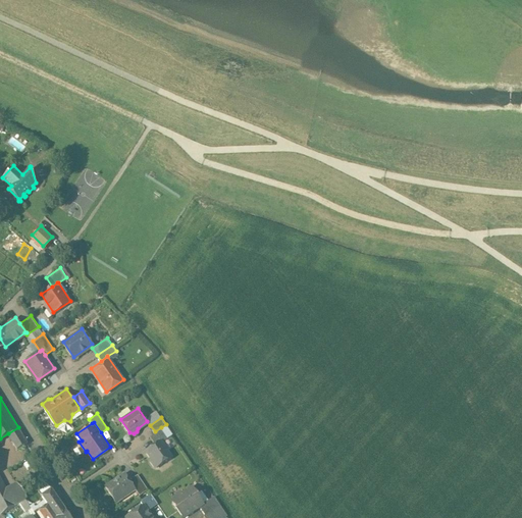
[(172,432),(166,424),(161,427),(167,436),(172,432)]
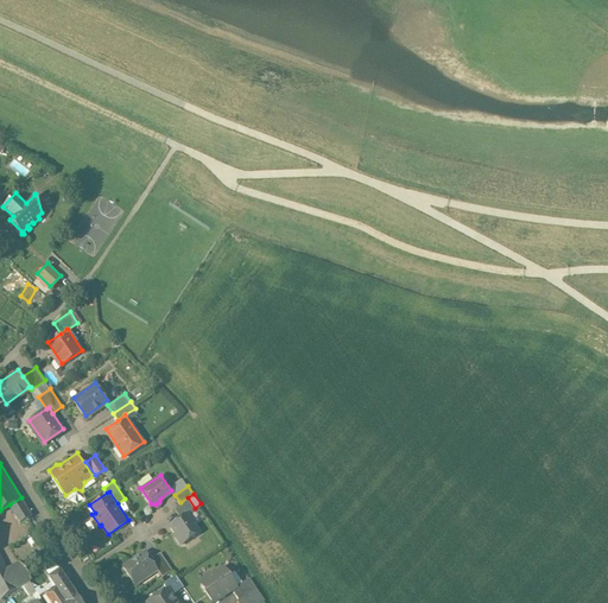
[(31,514),(21,497),(10,505),(16,514),(16,515),(19,521),(31,514)]
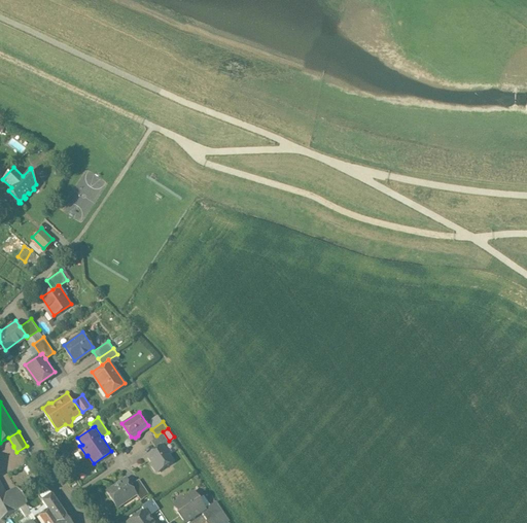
[(163,431),(156,436),(151,440),(157,448),(163,444),(163,445),(169,441),(163,431)]
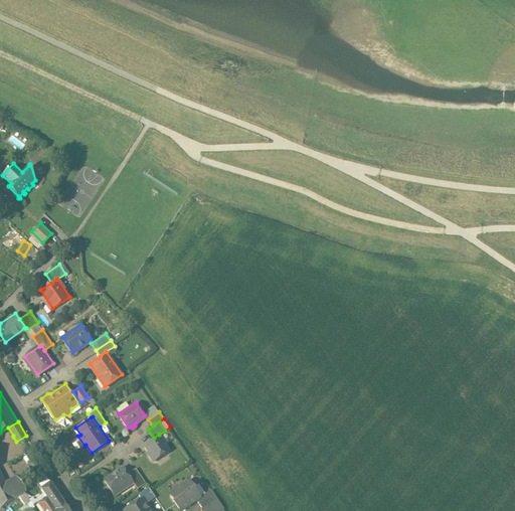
[(154,438),(145,444),(149,451),(149,453),(151,457),(154,457),(155,459),(169,449),(159,435),(159,434),(154,438)]
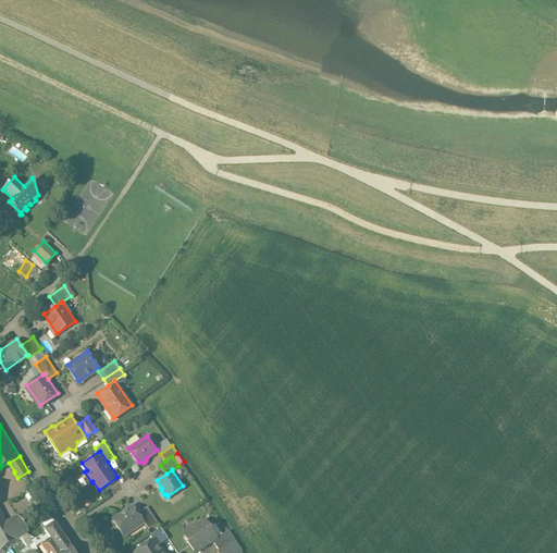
[(133,504),(112,518),(123,533),(144,519),(137,511),(133,504)]
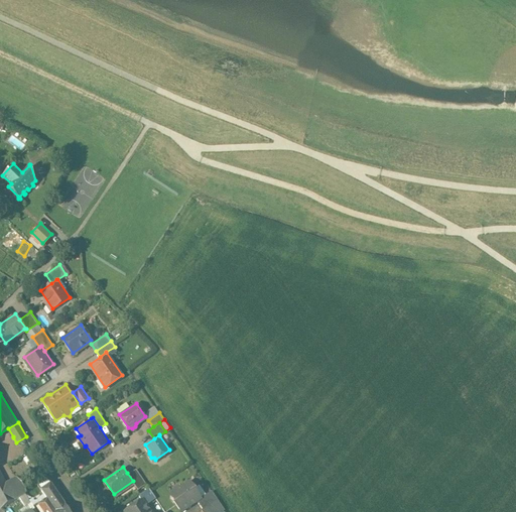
[(146,482),(136,467),(127,473),(133,481),(138,488),(146,482)]
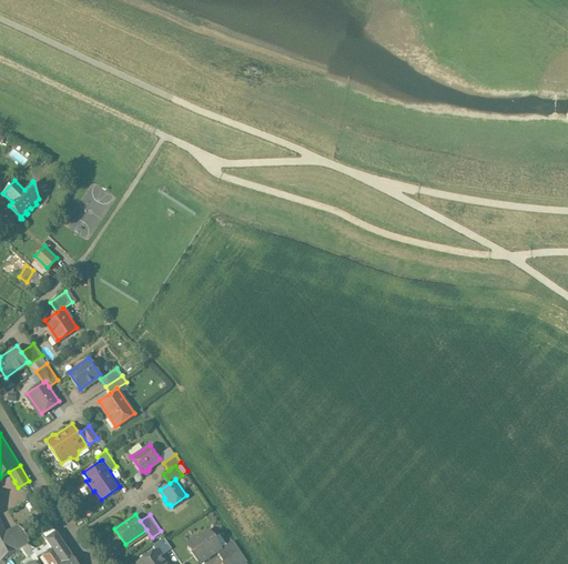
[(0,557),(0,559),(2,557),(12,551),(18,547),(21,545),(27,541),(29,540),(26,534),(27,533),(23,529),(22,529),(18,523),(6,530),(0,519),(0,557)]
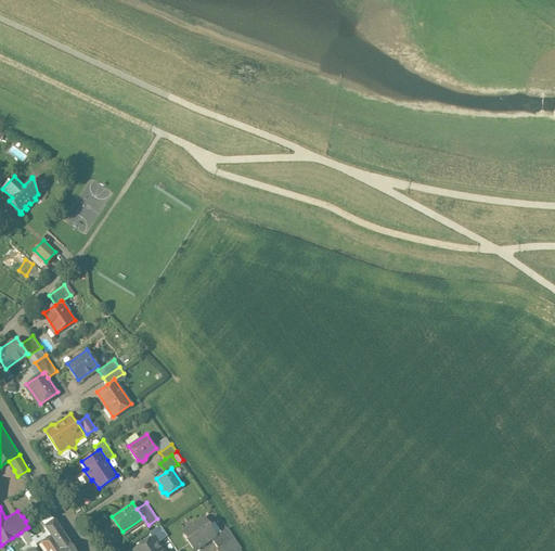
[(49,512),(40,519),(44,526),(54,520),(49,512)]
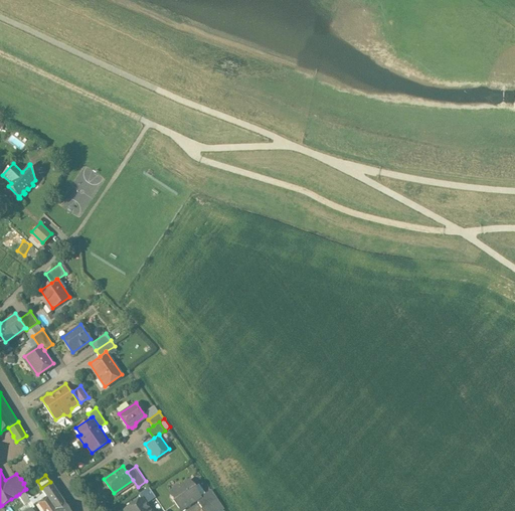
[(189,479),(171,491),(170,494),(173,498),(176,499),(182,508),(196,498),(200,496),(200,495),(189,479)]
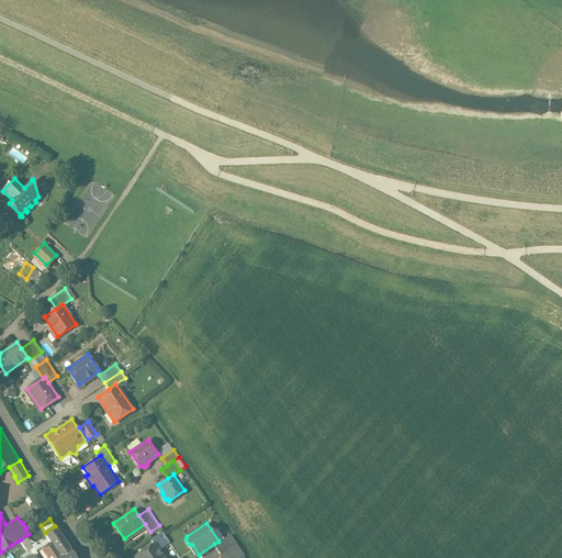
[(76,557),(55,526),(45,533),(52,543),(63,557),(76,557)]
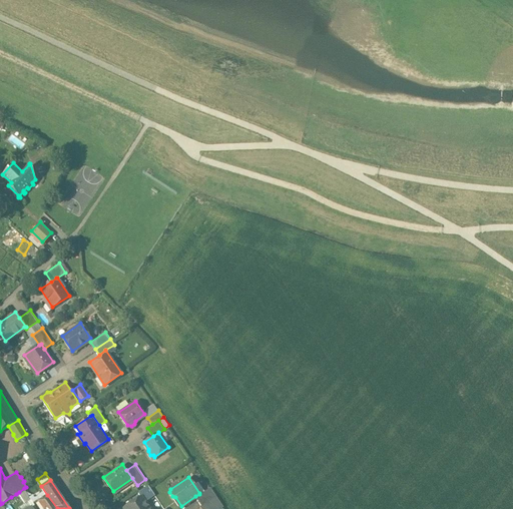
[(155,494),(148,484),(143,487),(150,497),(155,494)]
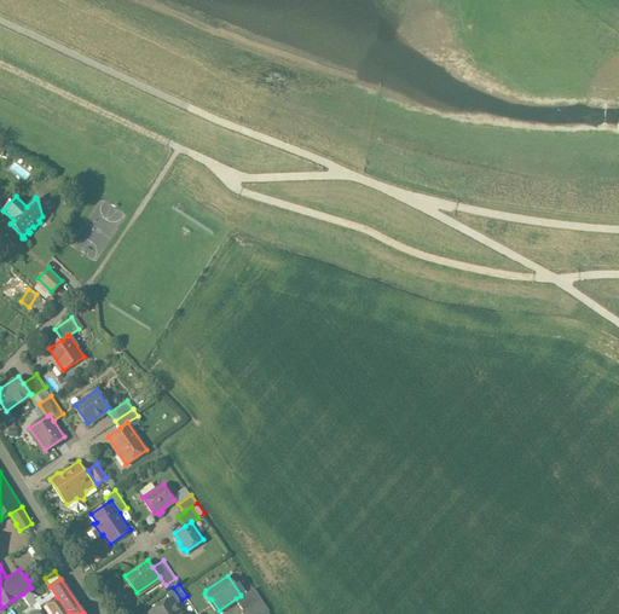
[(254,586),(241,595),(241,596),(236,598),(243,608),(243,609),(261,597),(254,586)]
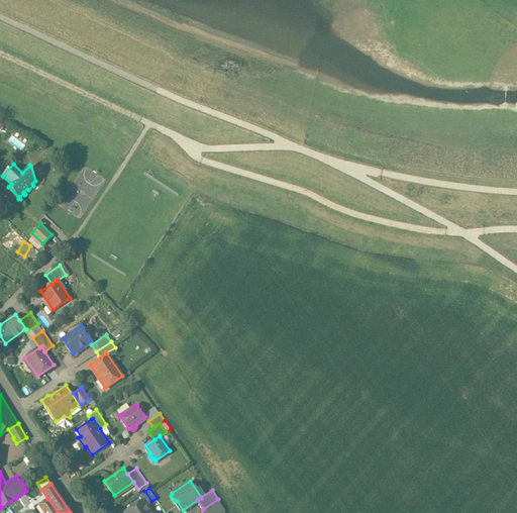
[(151,501),(144,491),(138,495),(142,500),(142,499),(146,504),(151,501)]
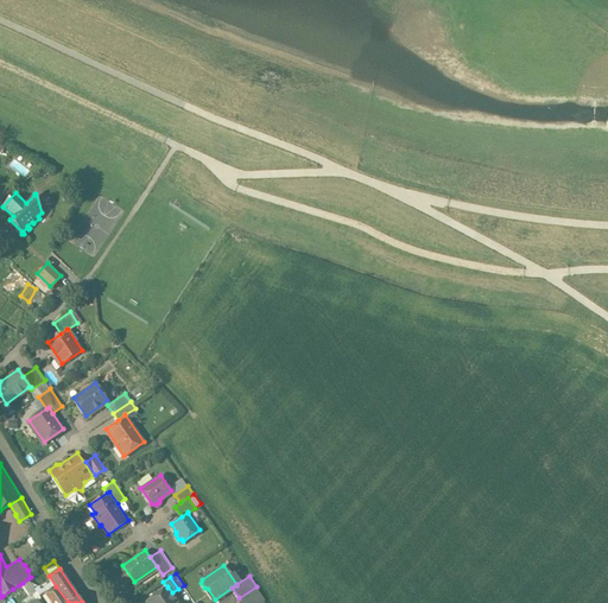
[(29,578),(23,583),(30,594),(36,589),(29,578)]
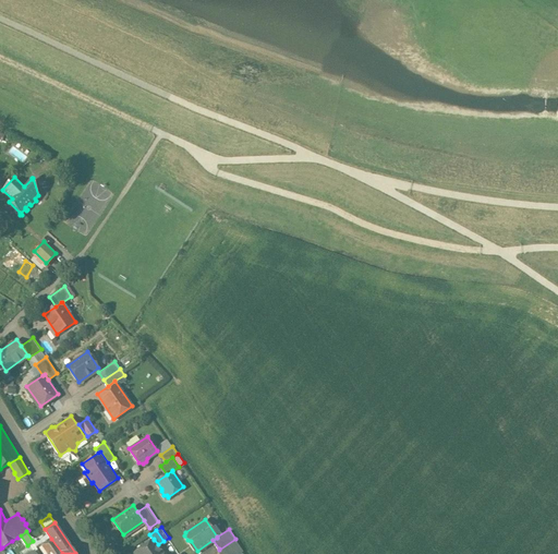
[(22,544),(17,538),(12,541),(16,546),(22,544)]
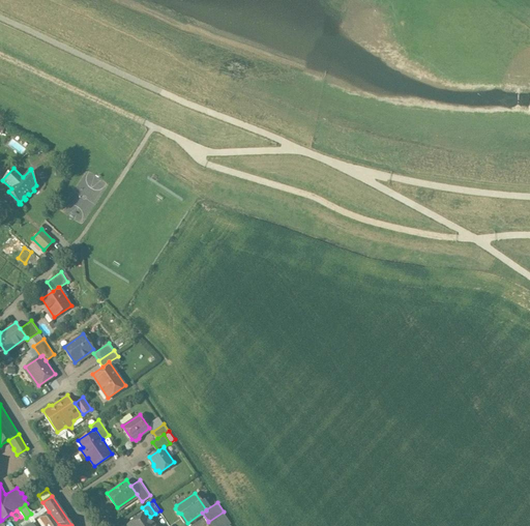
[(59,525),(49,512),(45,514),(43,514),(42,514),(43,515),(40,517),(46,524),(46,525),(59,525)]
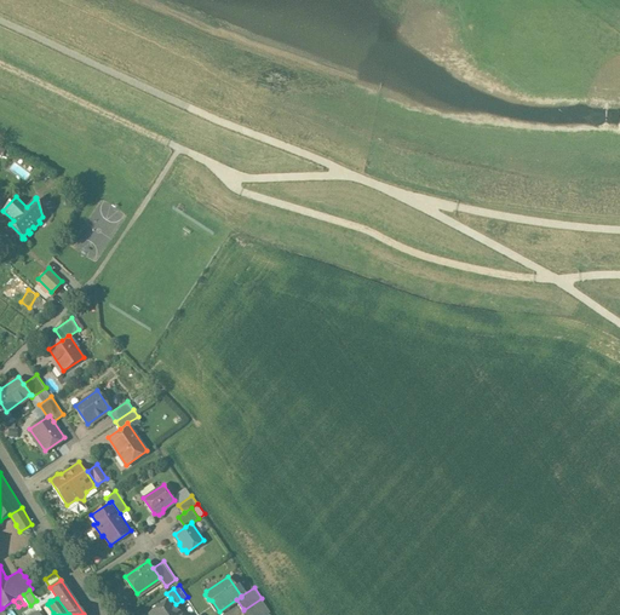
[(171,599),(149,614),(176,614),(181,613),(176,604),(171,598),(171,599)]
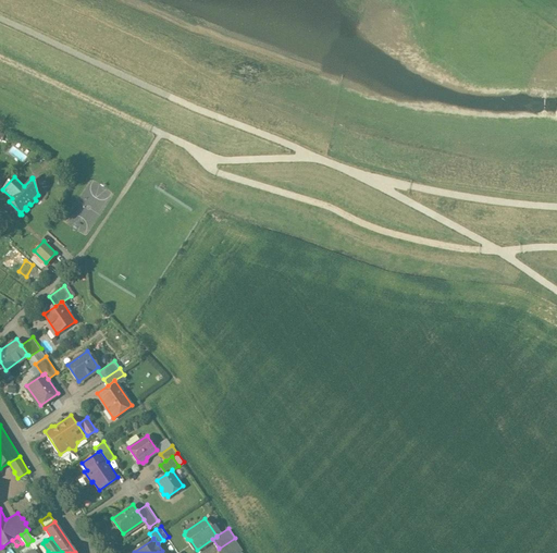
[(235,538),(219,549),(219,548),(218,549),(220,552),(235,552),(243,549),(235,538)]
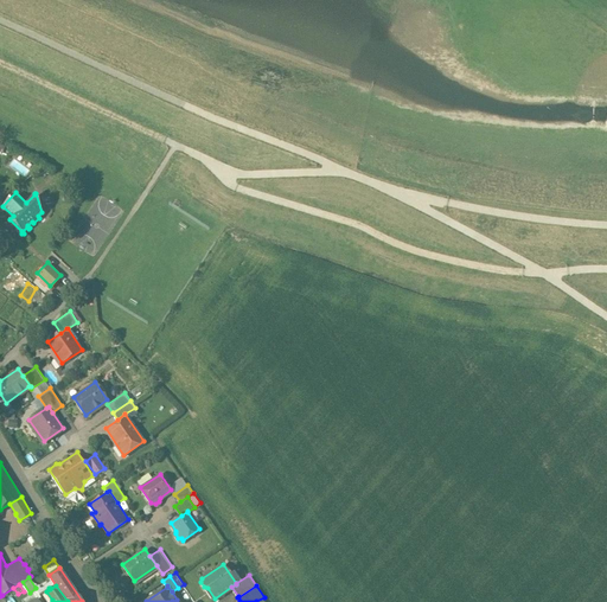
[(45,589),(39,593),(45,601),(49,601),(52,601),(52,600),(46,591),(45,589)]
